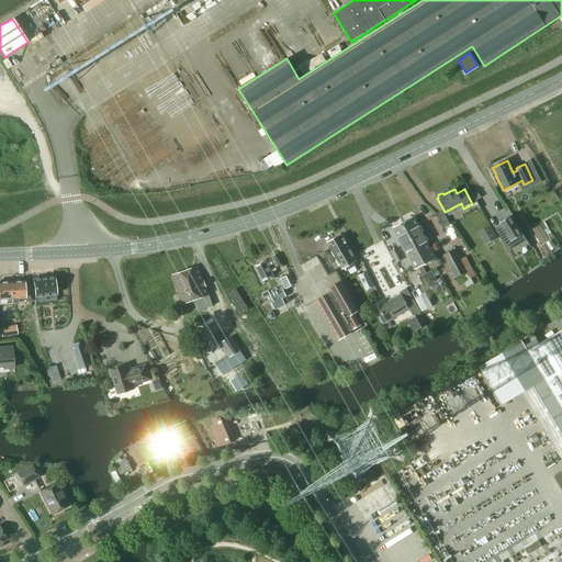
[(503,229),(497,233),(508,250),(526,240),(510,215),(498,223),(503,229)]
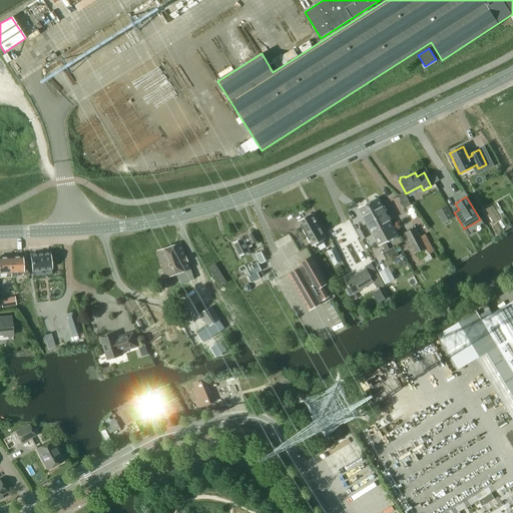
[(378,198),(359,207),(378,245),(397,235),(378,198)]
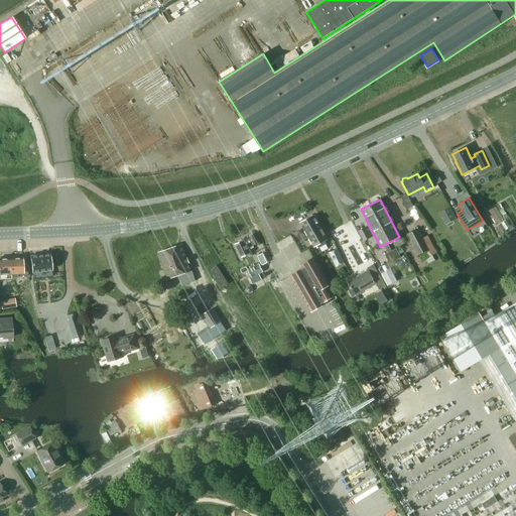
[(449,208),(440,213),(446,224),(456,219),(449,208)]
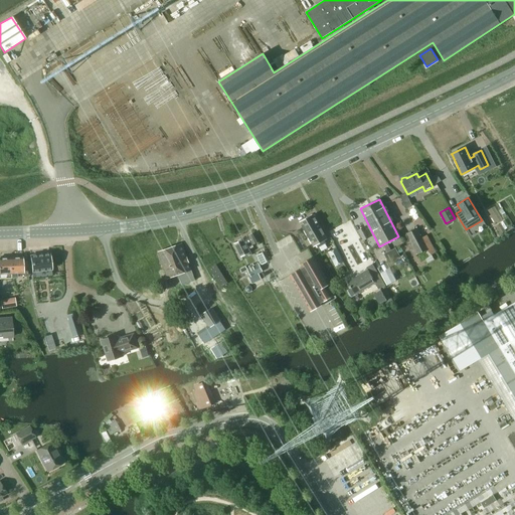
[(314,214),(300,221),(314,246),(317,245),(318,247),(326,242),(324,240),(327,239),(314,214)]
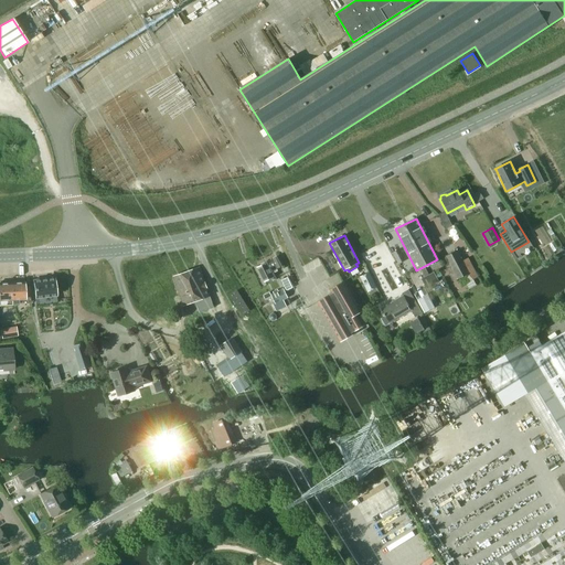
[(394,241),(388,244),(392,251),(397,248),(394,241)]
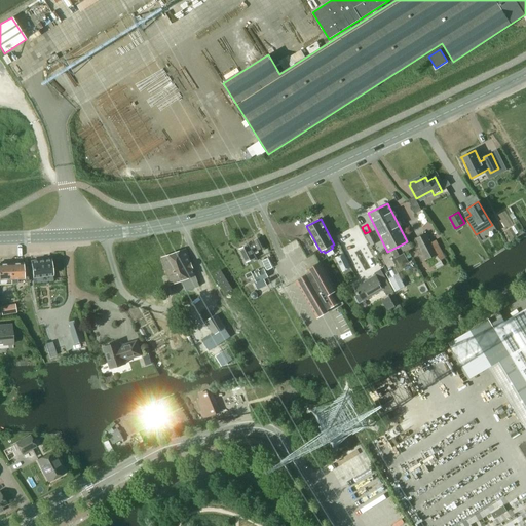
[(415,238),(426,261),(427,260),(438,255),(441,260),(445,258),(436,240),(429,242),(425,233),(415,238)]
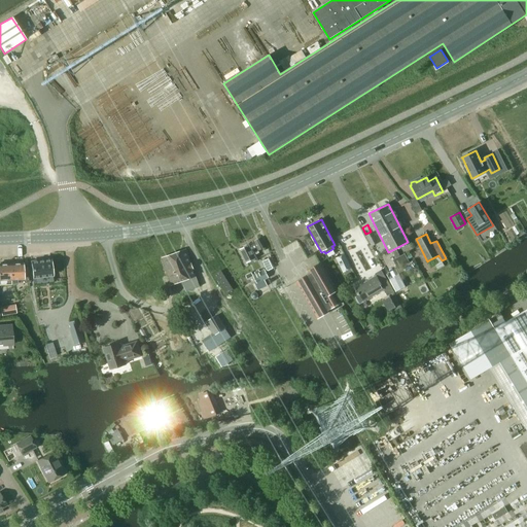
[(240,249),(247,264),(255,259),(252,253),(255,251),(258,250),(258,251),(265,248),(260,238),(254,241),(254,242),(240,249)]
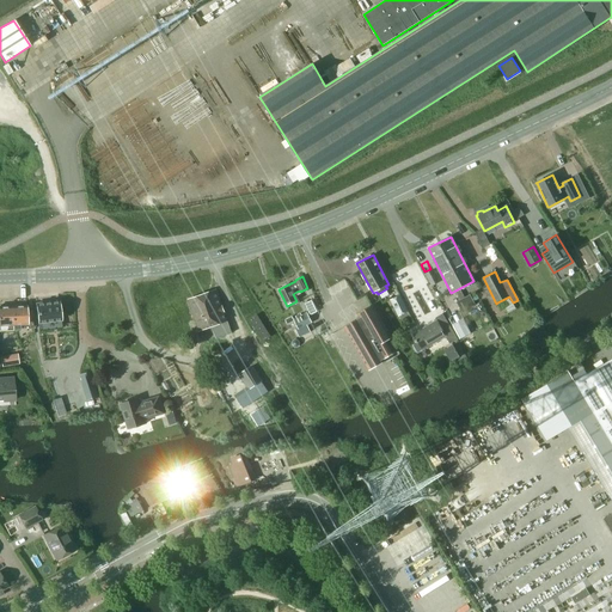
[(190,299),(188,299),(195,318),(199,330),(210,326),(216,324),(221,337),(232,334),(228,326),(227,320),(216,289),(202,294),(190,299)]
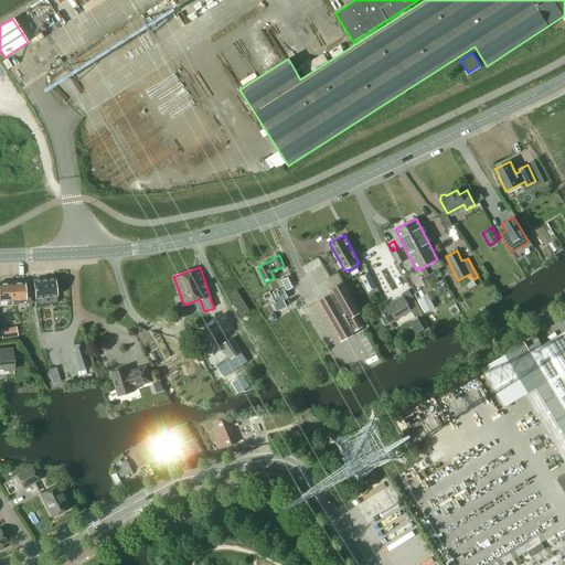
[(370,273),(360,277),(368,292),(376,288),(370,273)]
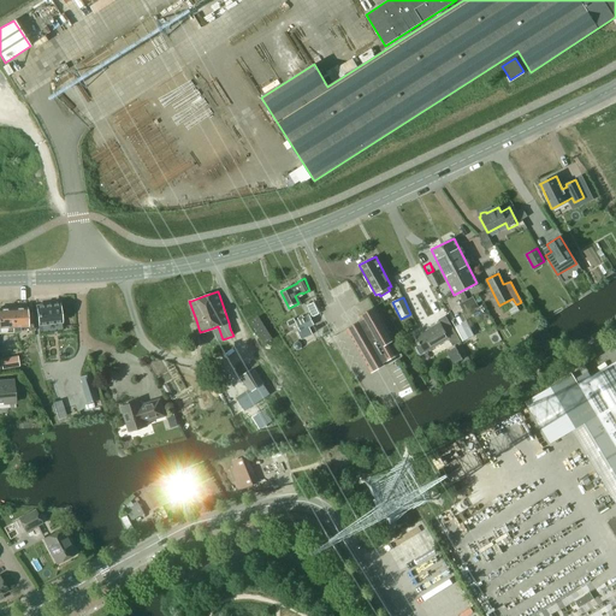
[(35,304),(37,325),(61,321),(59,302),(35,304)]
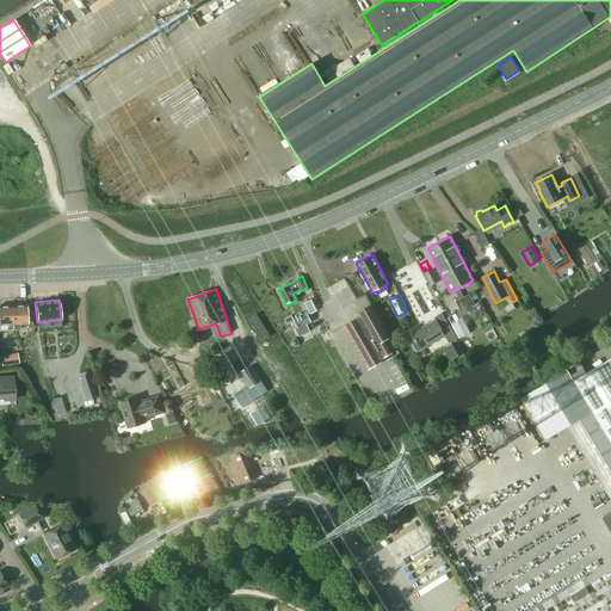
[(12,304),(0,306),(0,323),(6,323),(6,327),(12,326),(12,323),(12,315),(12,304)]
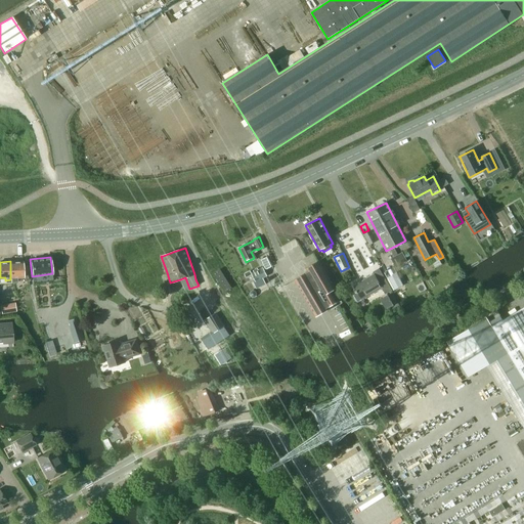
[(23,261),(10,261),(10,270),(10,277),(23,276),(23,270),(28,270),(27,263),(23,264),(23,261)]
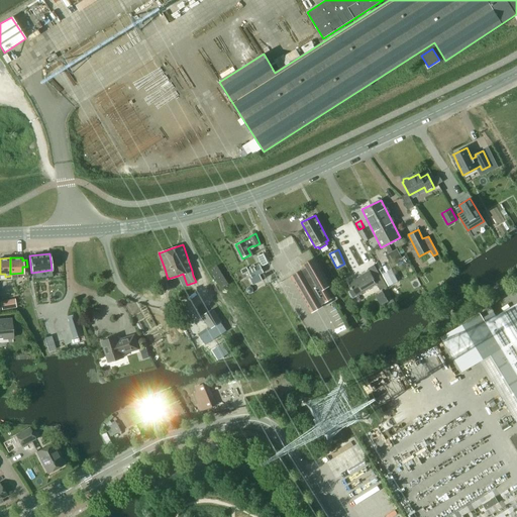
[(327,288),(330,286),(315,257),(302,265),(304,269),(291,276),(311,313),(324,305),(323,304),(333,298),(327,288)]
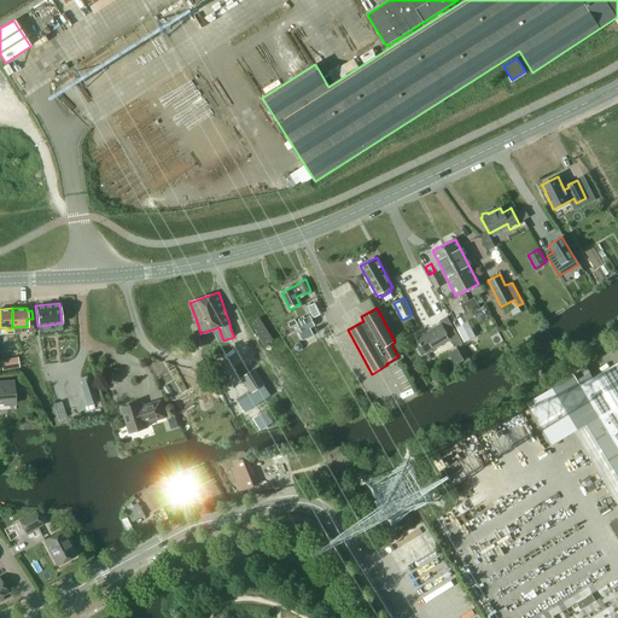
[(297,324),(301,332),(309,328),(314,326),(310,318),(297,324)]
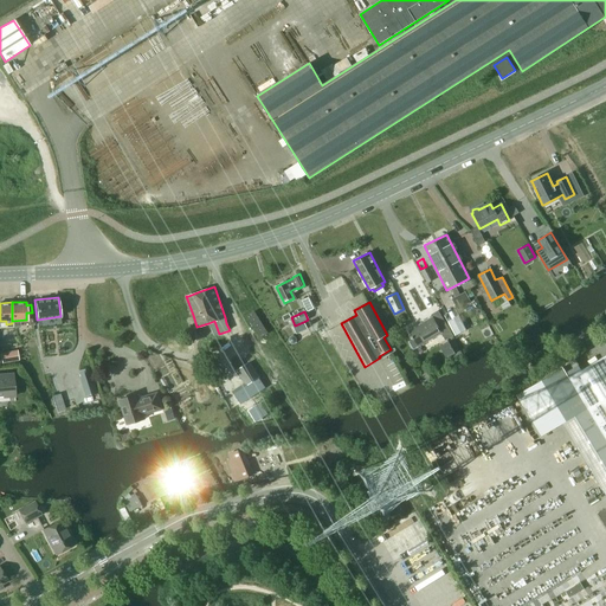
[(457,313),(449,317),(459,337),(468,333),(457,313)]
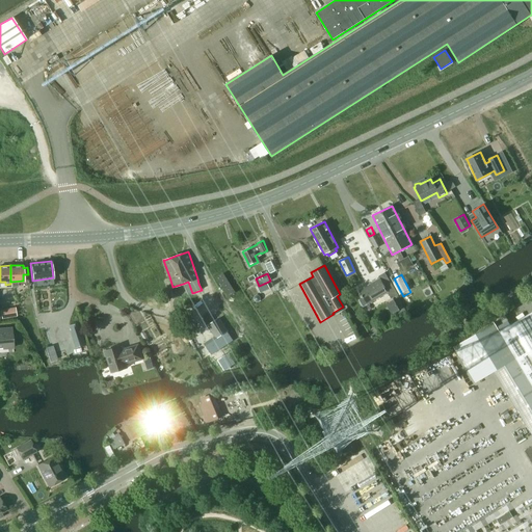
[(364,297),(358,300),(362,307),(387,292),(391,299),(397,295),(390,282),(383,285),(379,278),(360,291),(364,297)]
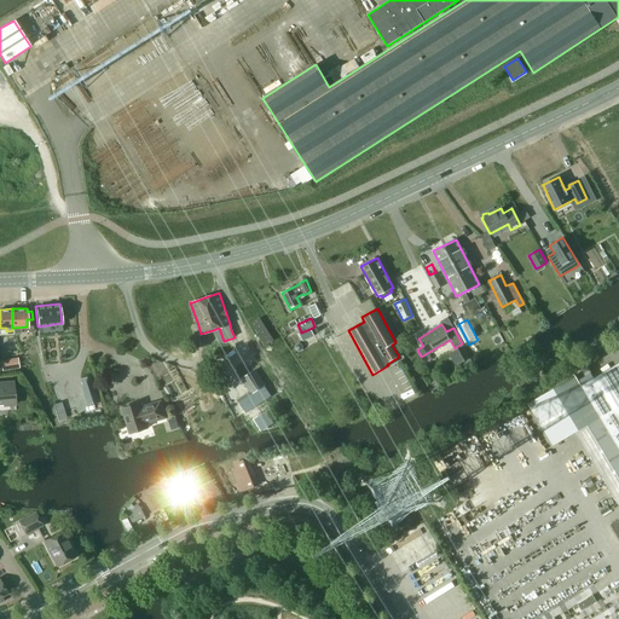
[(301,333),(300,334),(302,339),(304,340),(313,335),(311,329),(310,329),(301,333)]
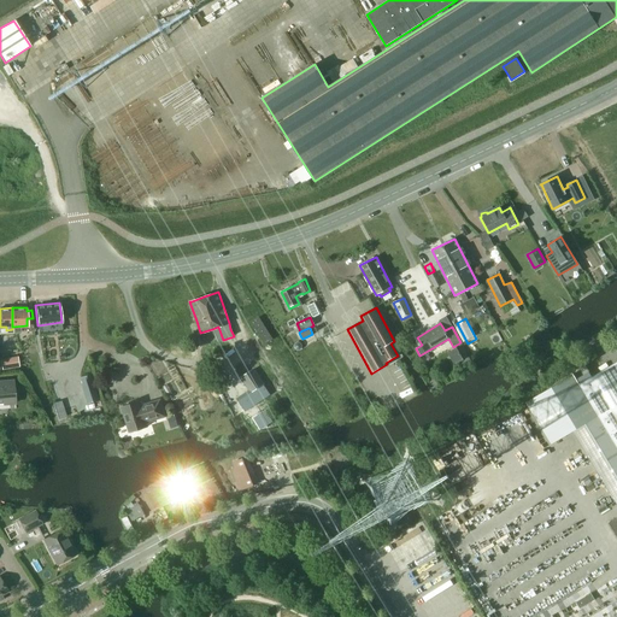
[(17,357),(0,359),(0,360),(1,371),(19,368),(17,357)]
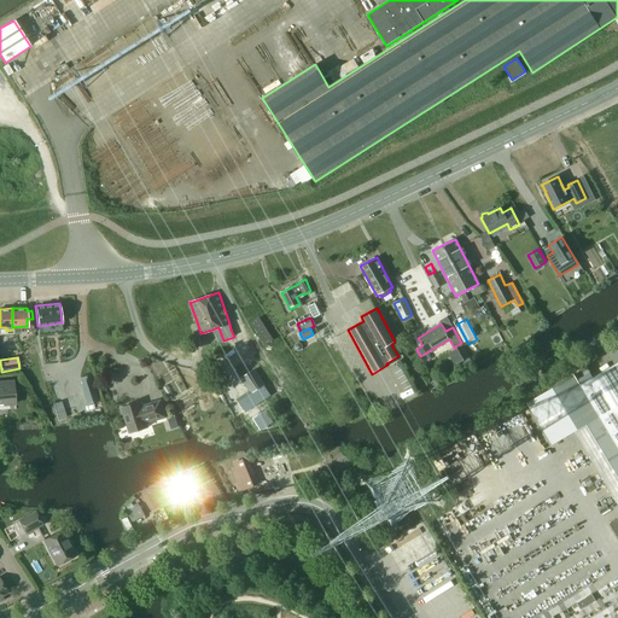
[(581,385),(599,417),(617,448),(617,362),(581,385)]
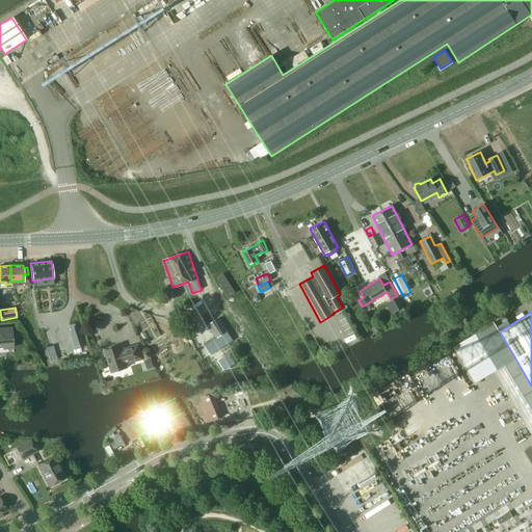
[(218,318),(208,325),(215,339),(224,333),(227,331),(228,331),(218,318)]
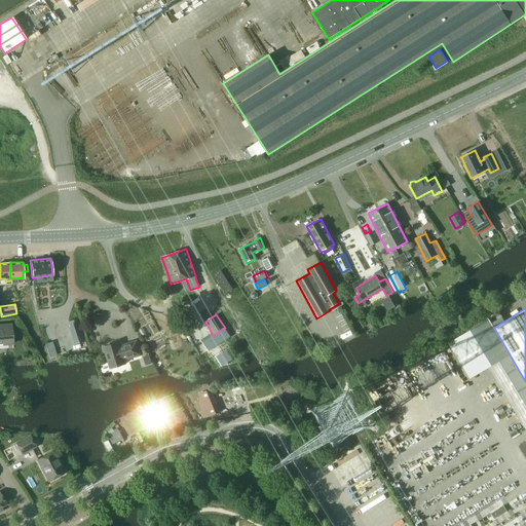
[(448,343),(470,378),(488,367),(510,354),(494,328),(493,327),(489,318),(448,343)]
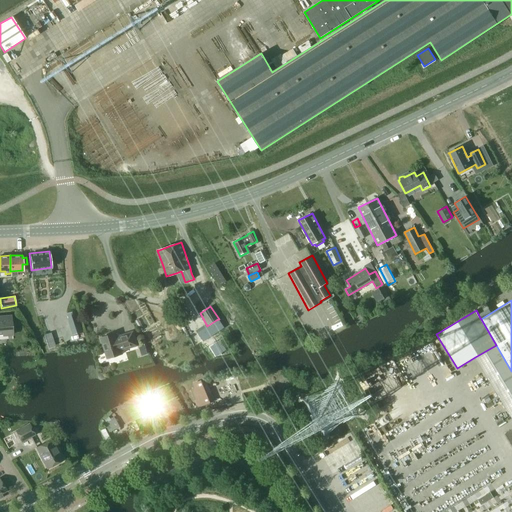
[(0,335),(12,334),(11,316),(0,317),(0,335)]
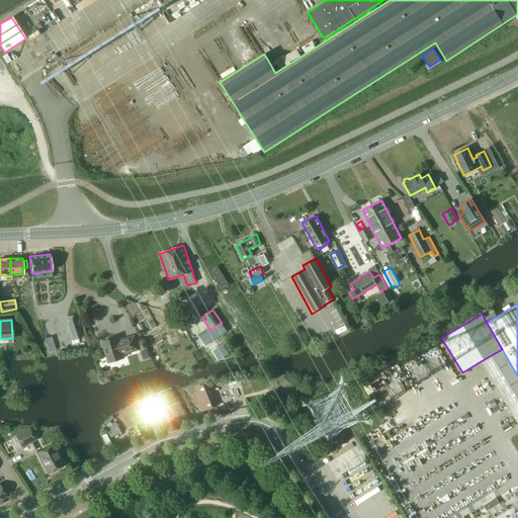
[(79,321),(69,325),(73,339),(83,336),(79,321)]
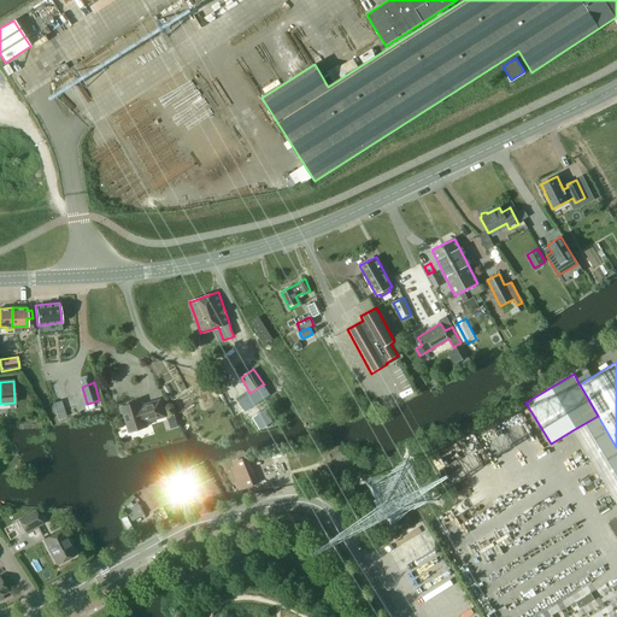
[(260,386),(250,393),(238,400),(245,411),(270,395),(263,385),(260,386)]
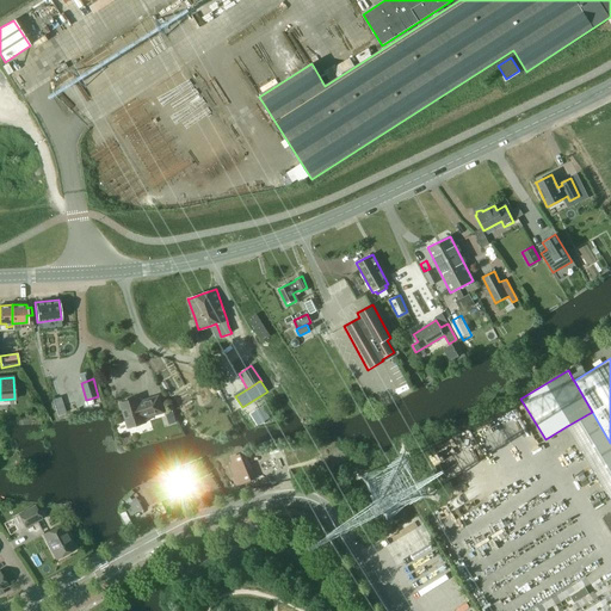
[(144,402),(140,403),(137,397),(121,403),(128,427),(133,426),(135,427),(140,426),(141,424),(146,423),(144,418),(164,412),(159,396),(143,401),(144,402)]
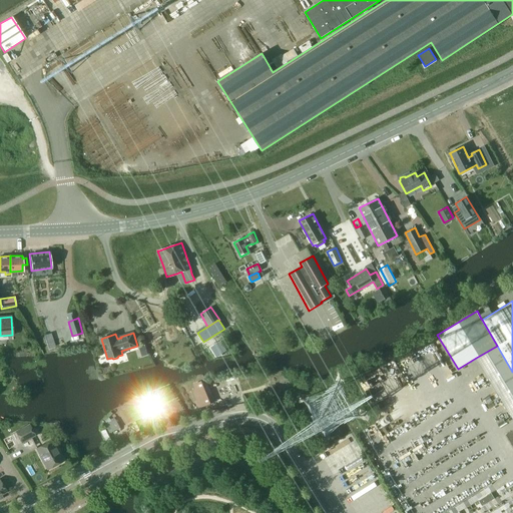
[(145,345),(139,347),(141,355),(148,353),(145,345)]
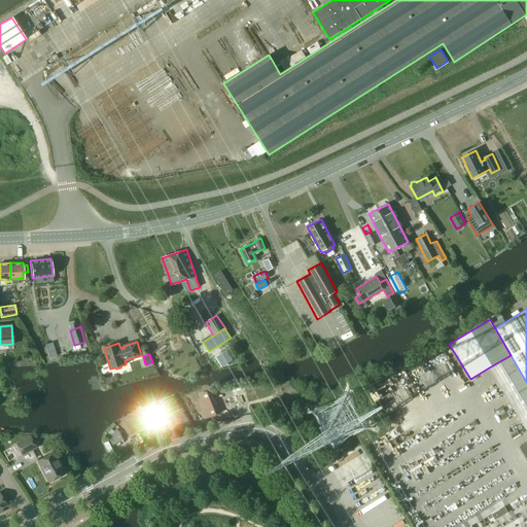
[(526,382),(511,355),(489,367),(526,430),(526,449),(523,452),(526,458),(526,382)]
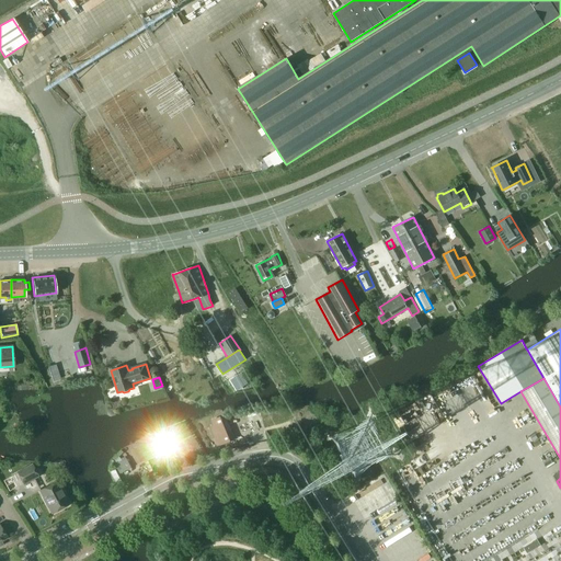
[(215,439),(214,439),(215,442),(217,446),(235,439),(225,415),(212,421),(214,426),(210,427),(215,439)]
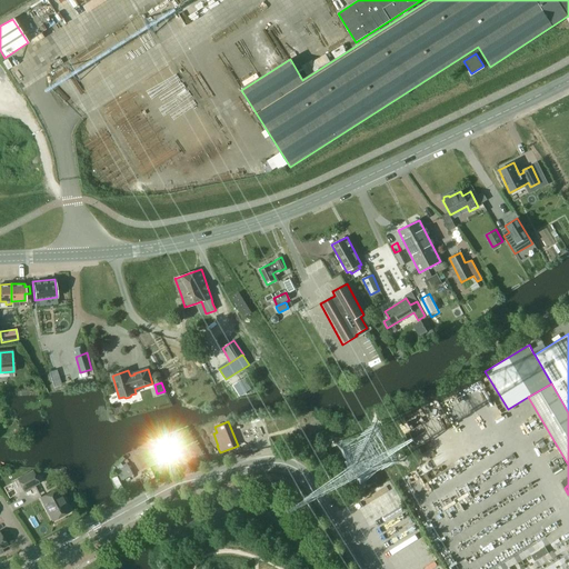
[(133,476),(129,466),(117,471),(121,481),(133,476)]
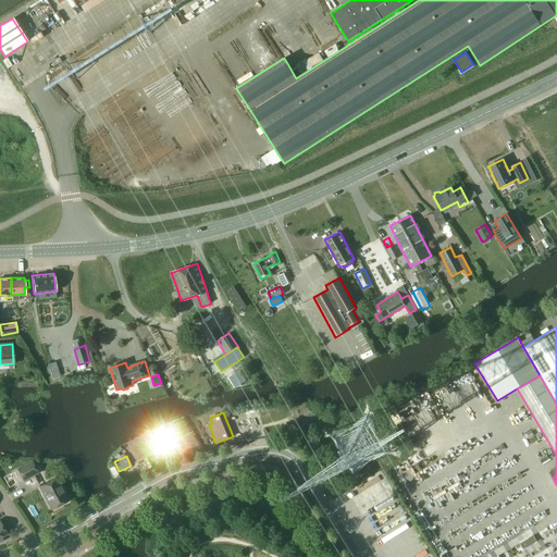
[(17,470),(23,480),(37,472),(32,461),(17,470)]
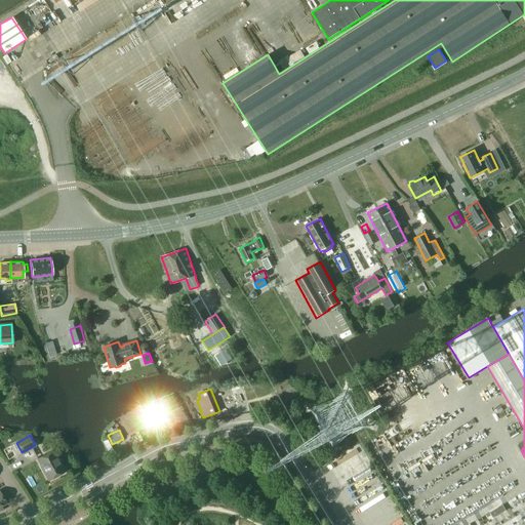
[(130,443),(119,448),(122,454),(133,448),(130,443)]
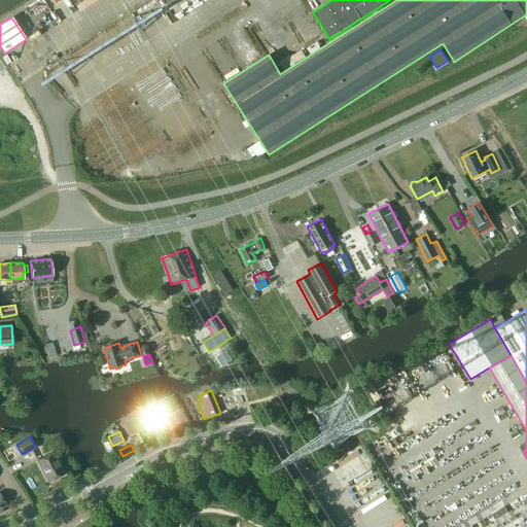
[(37,461),(48,482),(64,473),(53,453),(37,461)]
